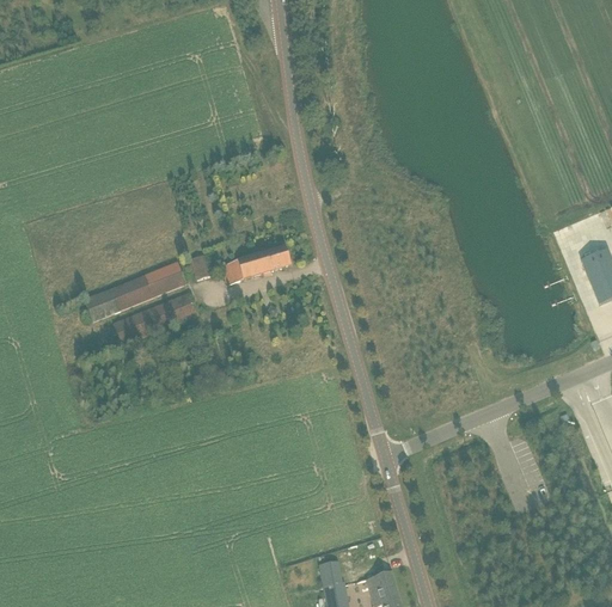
[(220,264),(226,283),(233,281),(244,279),(282,267),(281,265),(291,263),(286,245),(276,249),(276,247),(238,258),(238,259),(220,264)]
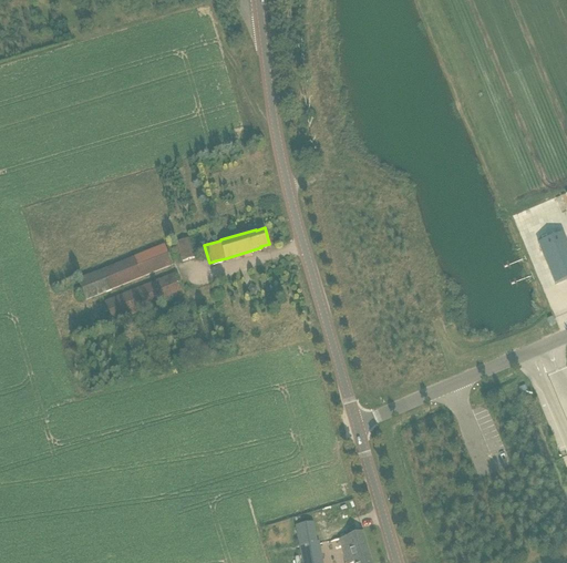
[(566,276),(566,238),(564,229),(538,239),(556,282),(566,276)]
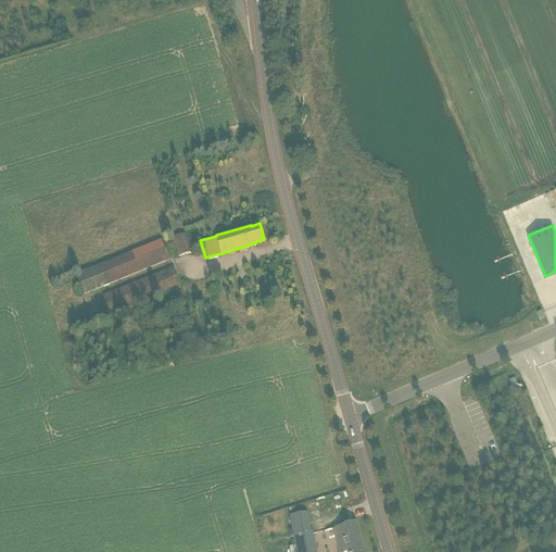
[(174,234),(179,253),(191,249),(186,230),(174,234)]
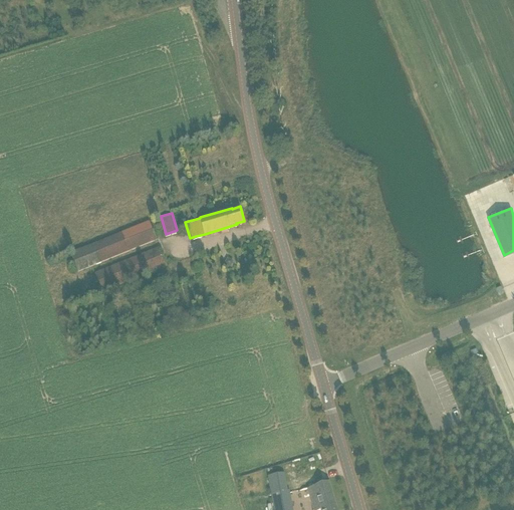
[(93,242),(71,250),(78,269),(100,260),(157,237),(150,219),(93,242)]
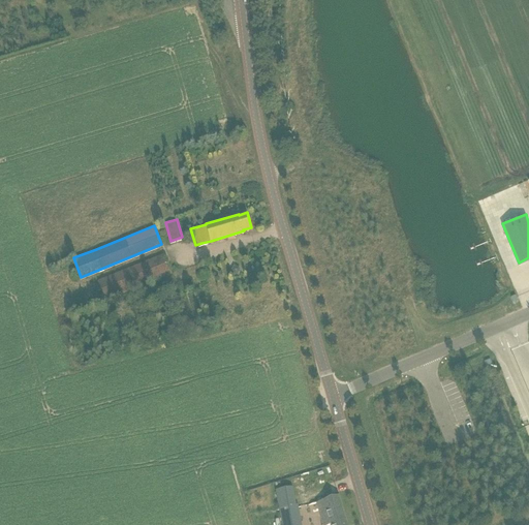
[(105,298),(172,271),(164,252),(98,279),(105,298)]
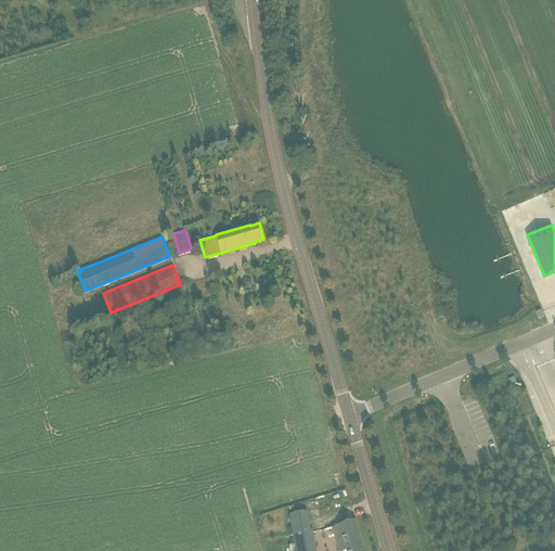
[(289,511),(293,530),(296,550),(317,550),(312,526),(310,527),(307,508),(289,511)]
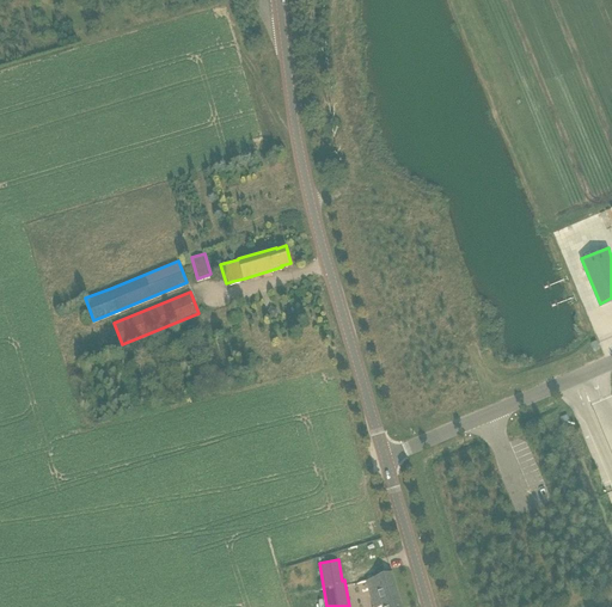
[(402,606),(392,570),(374,576),(366,578),(375,606),(383,605),(383,606),(402,606)]
